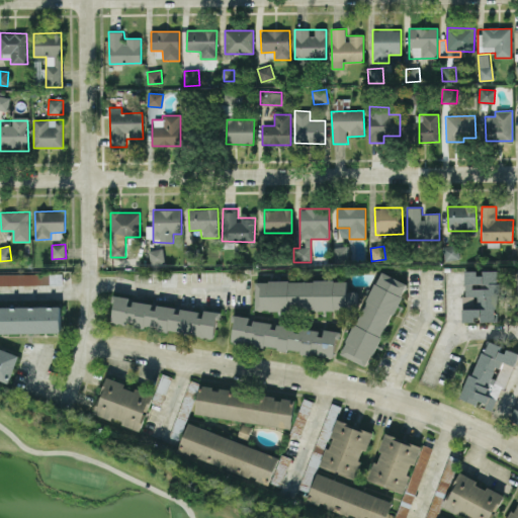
[(458,246),(443,247),(444,260),(459,259),(458,246)]
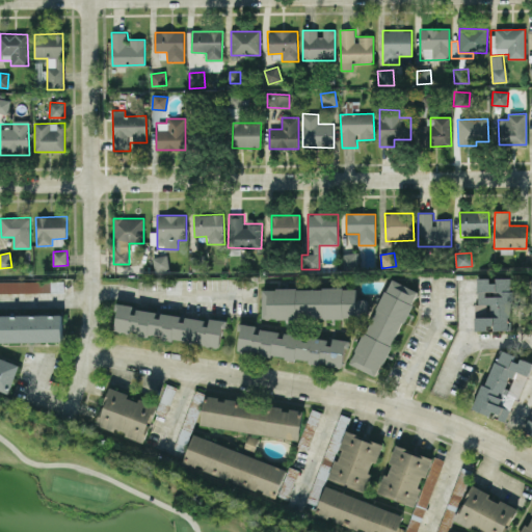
[(342,268),(357,268),(357,254),(342,254),(342,268)]
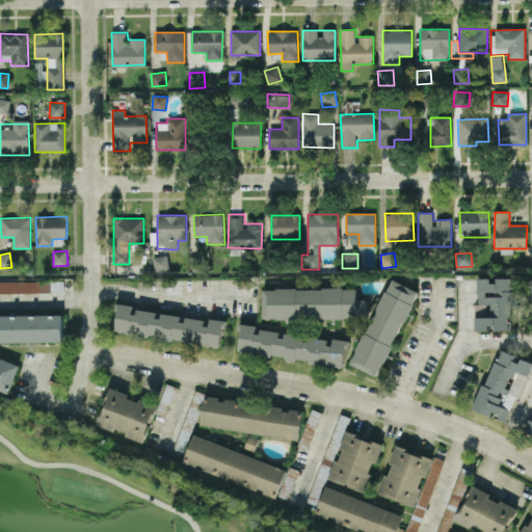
[(168,271),(168,256),(154,257),(154,272),(168,271)]
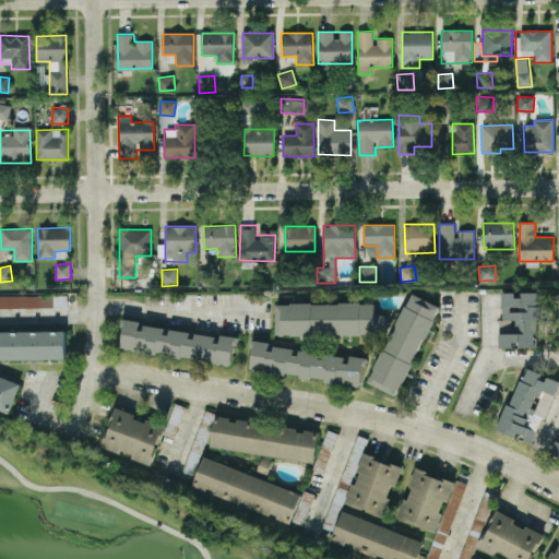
[(439,306),(411,293),(368,383),(397,396),(439,306)]
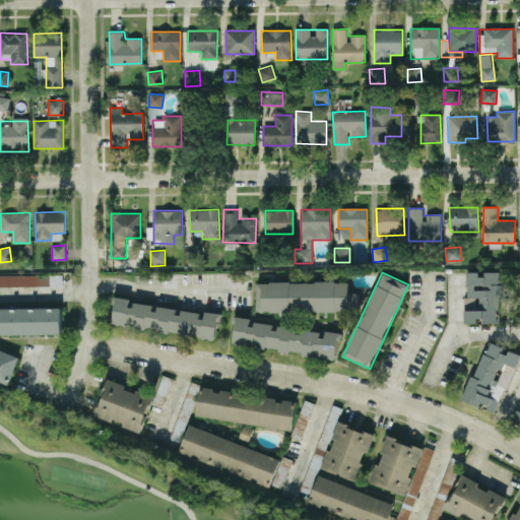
[(466,323),(479,323),(498,323),(498,298),(501,298),(501,272),(485,272),(485,273),(465,274),(466,323)]
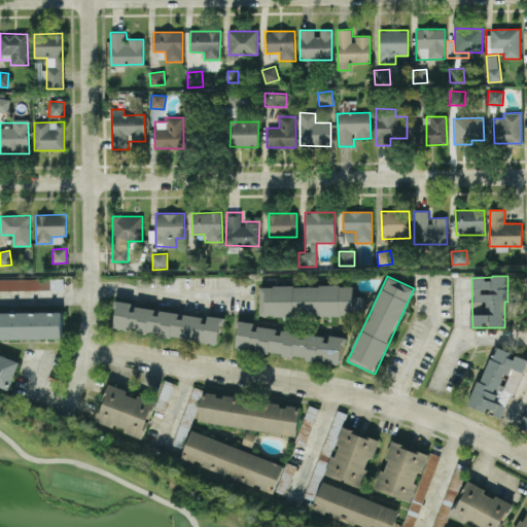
[(0,290),(63,289),(63,278),(0,279),(0,290)]
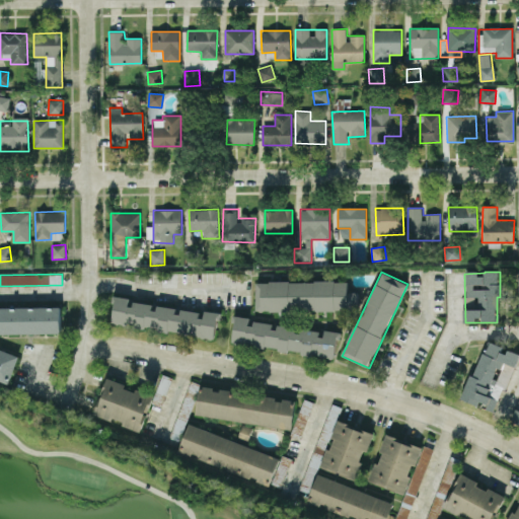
[(256,283),(256,311),(358,309),(357,292),(348,293),(348,281),(256,283)]
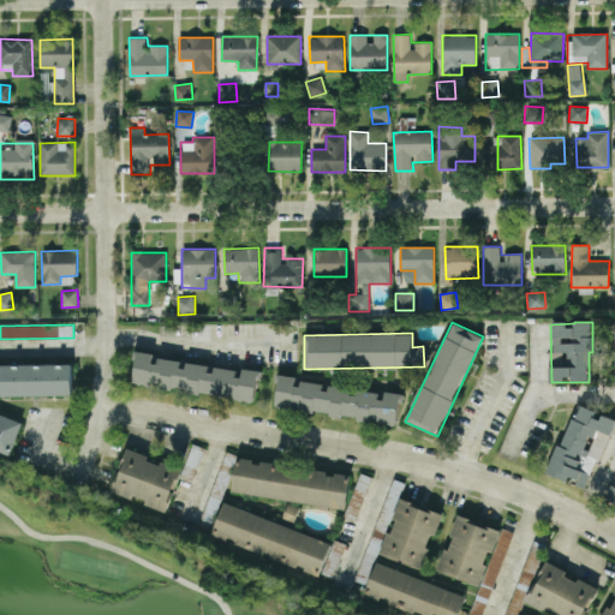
[(132,384),(256,400),(260,370),(240,368),(240,370),(212,366),(212,365),(184,362),(184,360),(155,357),(156,353),(137,351),(132,384)]
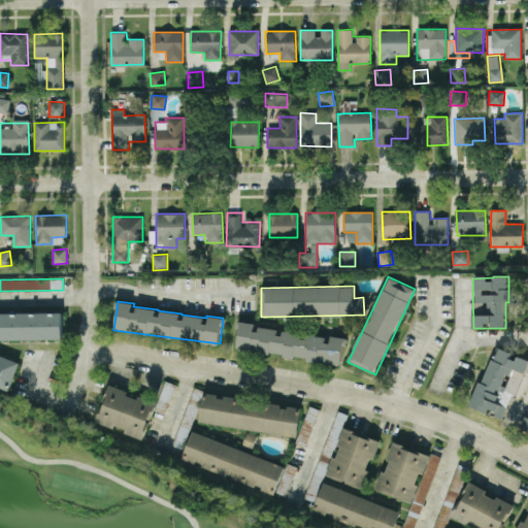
[(62,312),(0,312),(0,339),(62,339),(62,312)]
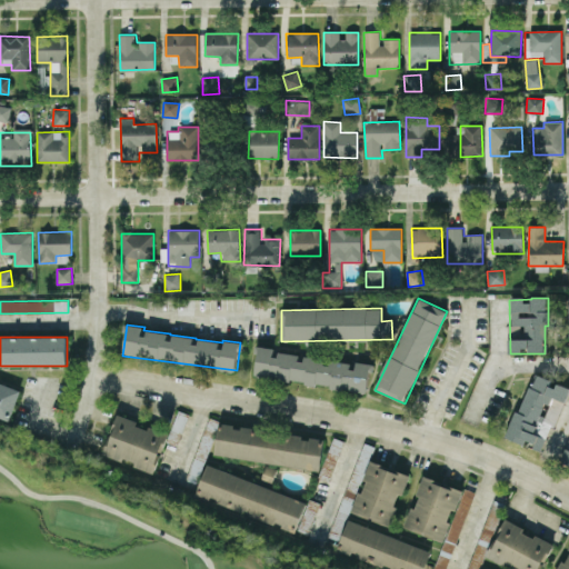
[(253,377),(368,392),(372,363),(353,361),(353,363),(327,360),(327,359),(301,356),(301,355),(276,351),(276,349),(258,347),(253,377)]
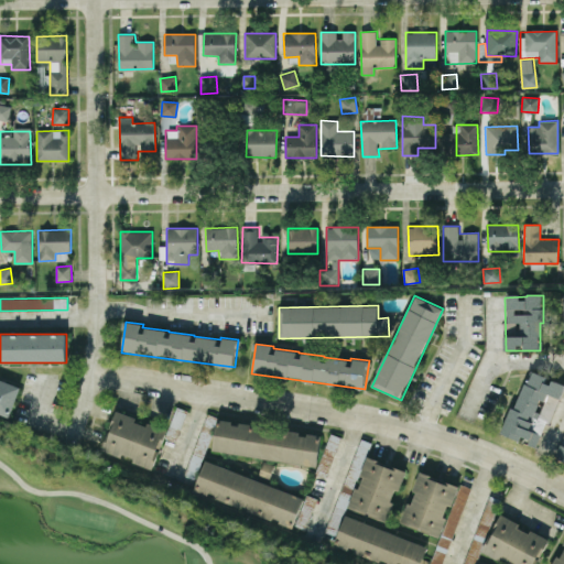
[(540,448),(562,383),(549,379),(550,378),(528,370),(505,435),(540,448)]
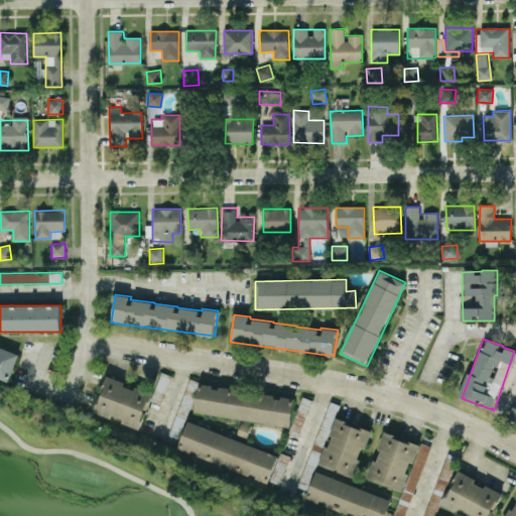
[(0,376),(10,380),(19,353),(0,346),(0,376)]
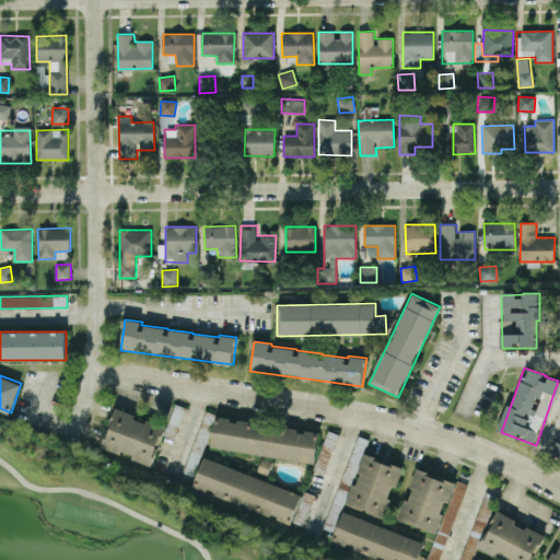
[(165,427),(115,409),(102,447),(152,465),(165,427)]
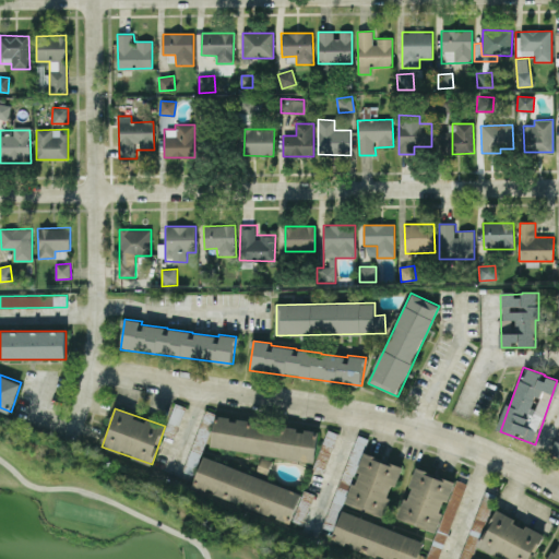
[(314,462),(319,431),(216,417),(212,448),(314,462)]
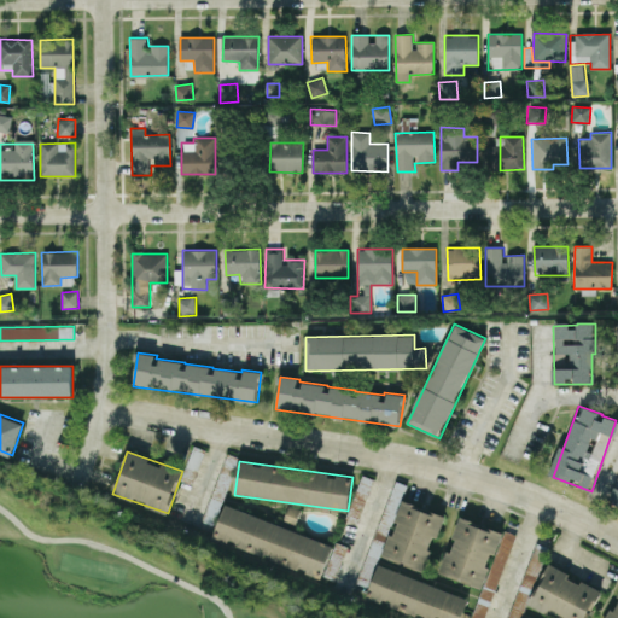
[(374,481),(362,476),(348,514),(360,519),(374,481)]
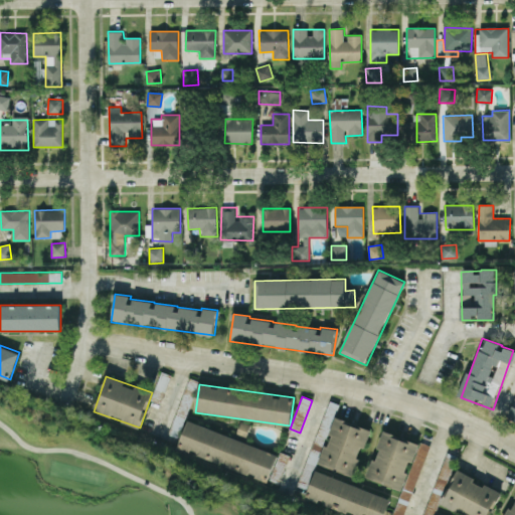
[(354,476),(362,448),(365,449),(371,430),(335,418),(339,404),(328,400),(310,463),(354,476)]
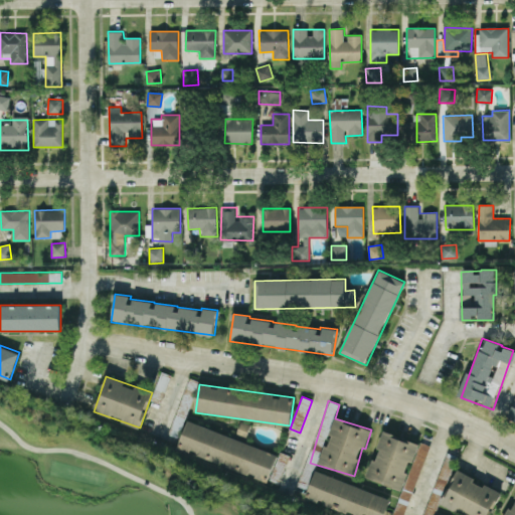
[(280,454),(188,421),(178,449),(269,481),(270,480),(280,483),(290,456),(281,452),(280,454)]
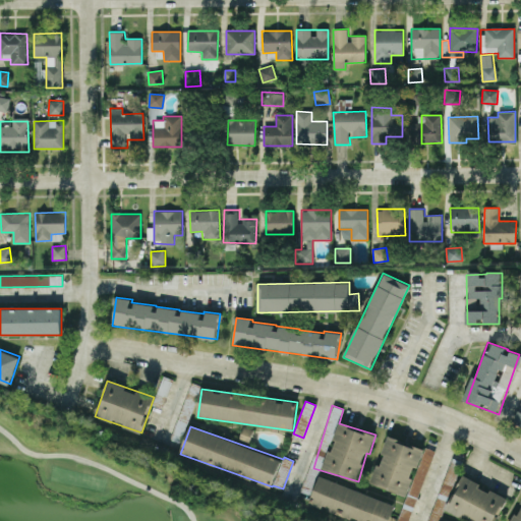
[(410,520),(433,452),(388,437),(371,483),(406,496),(397,520),(410,520)]
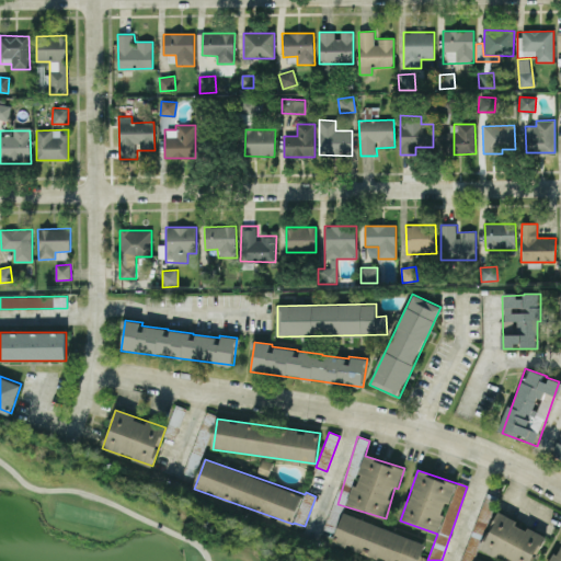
[(460,560),(473,560),(497,497),(487,493),(460,560)]
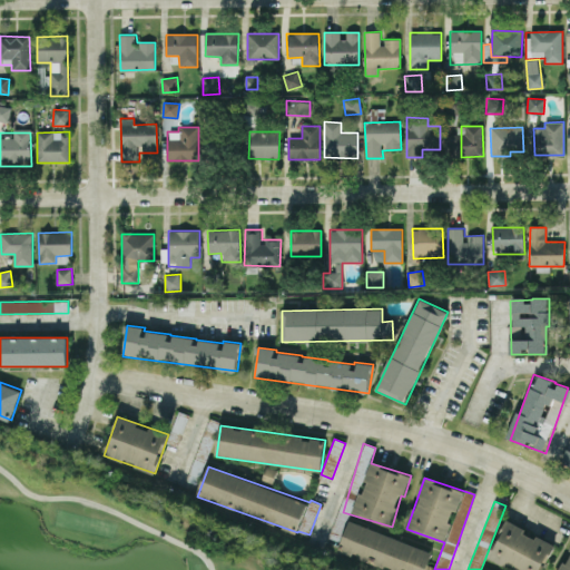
[(425,569),(433,552),(350,521),(338,551),(390,569),(425,569)]
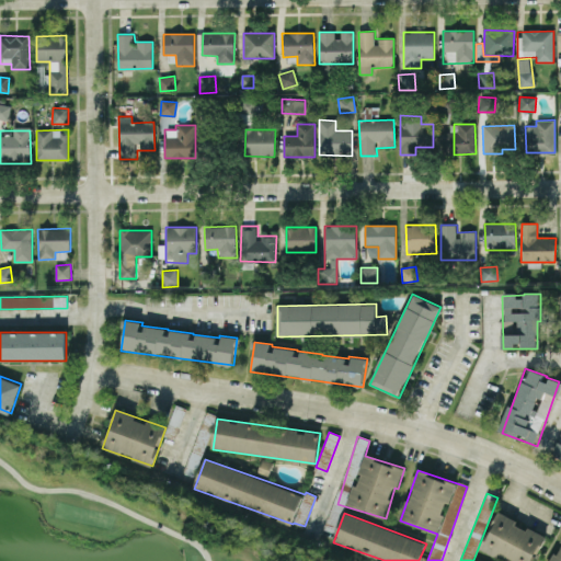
[(534,560),(546,535),(497,514),(481,549),(507,560),(534,560)]
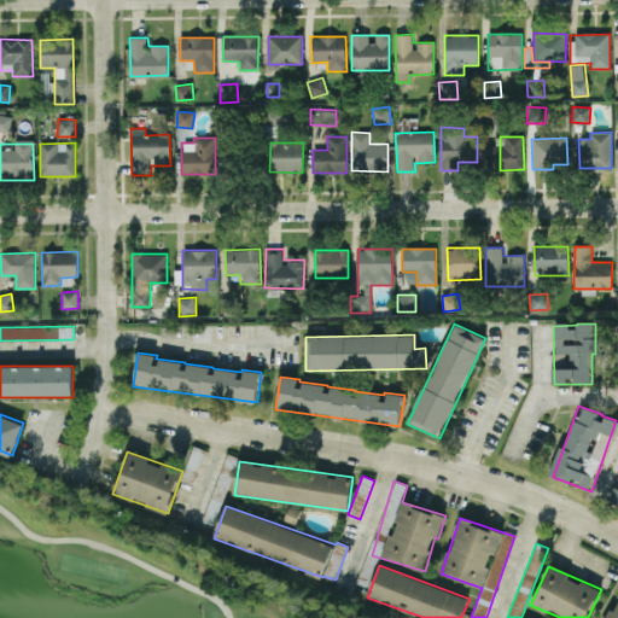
[(617,617),(617,595),(607,617),(617,617)]
